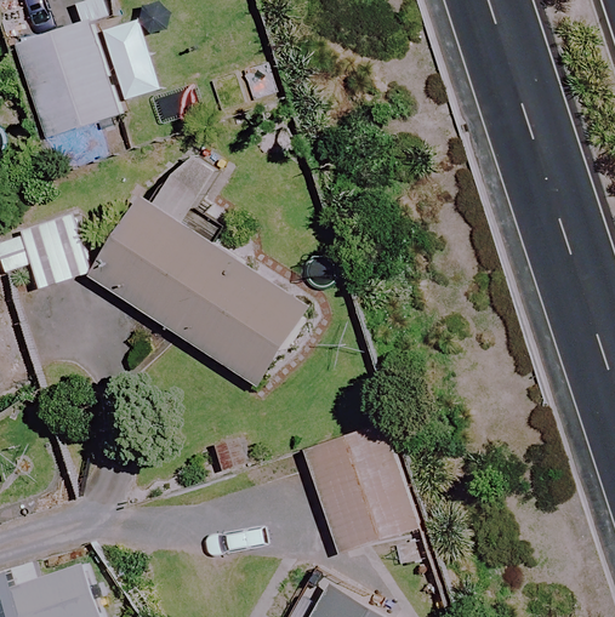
[(117,113),(86,20),(36,35),(67,129),(117,113)]
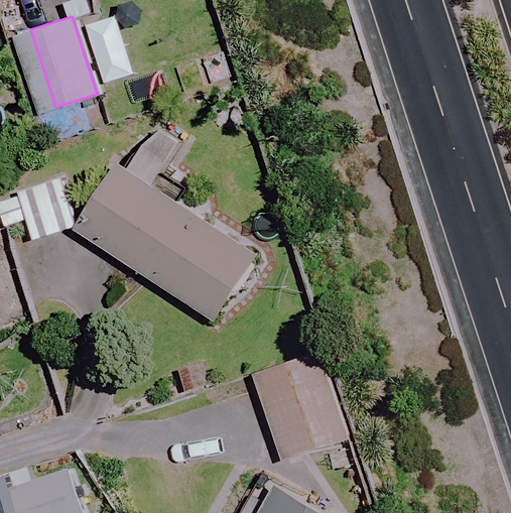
[(256,252),(118,167),(77,235),(214,321),(256,252)]
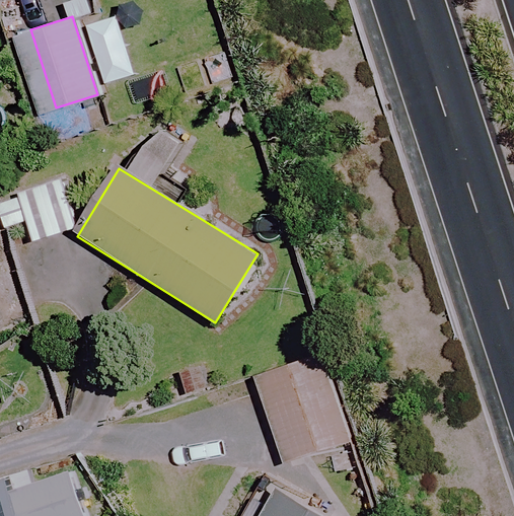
[(347,441),(318,357),(253,379),(282,463),(347,441)]
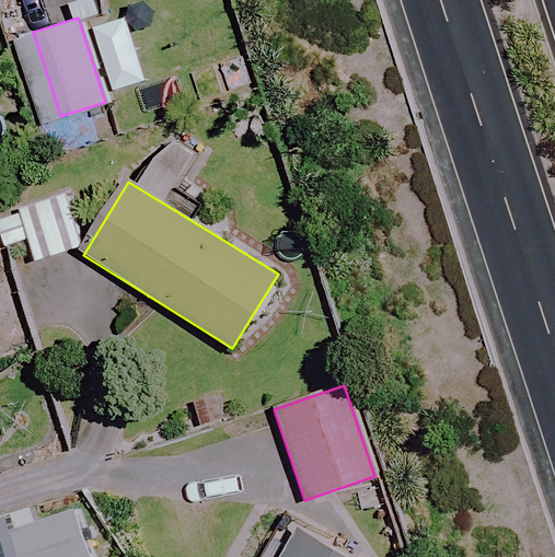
[(88,556),(72,505),(30,518),(27,508),(0,515),(0,556),(88,556)]
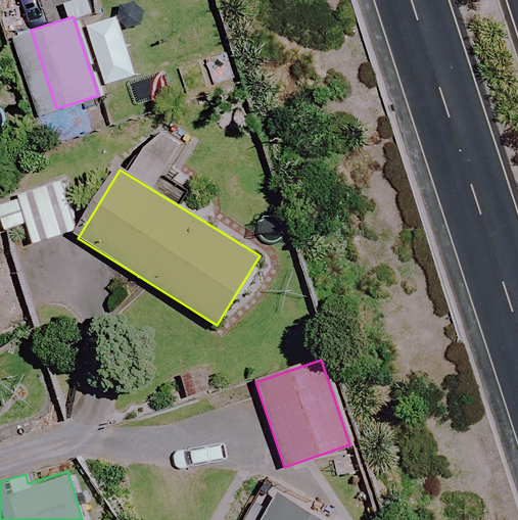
[(330,519),(285,492),(268,519),(330,519)]
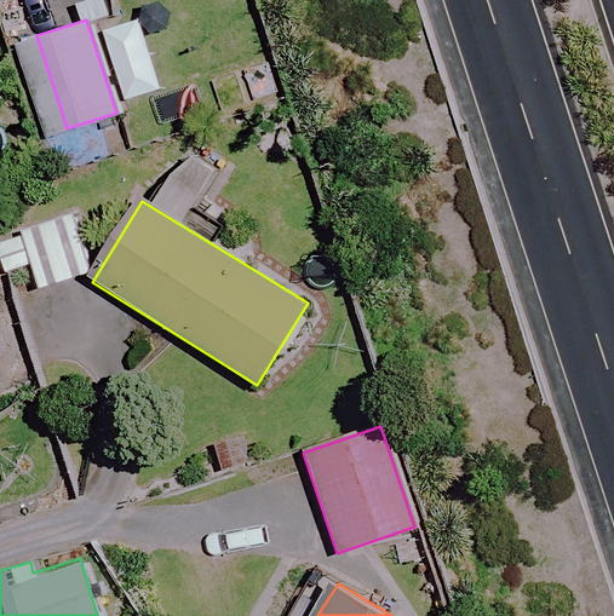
All buildings are outlined.
